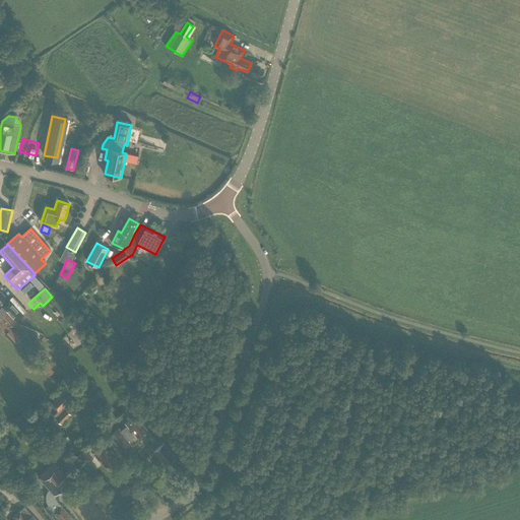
[(76,297),(69,291),(64,299),(71,305),(76,297)]
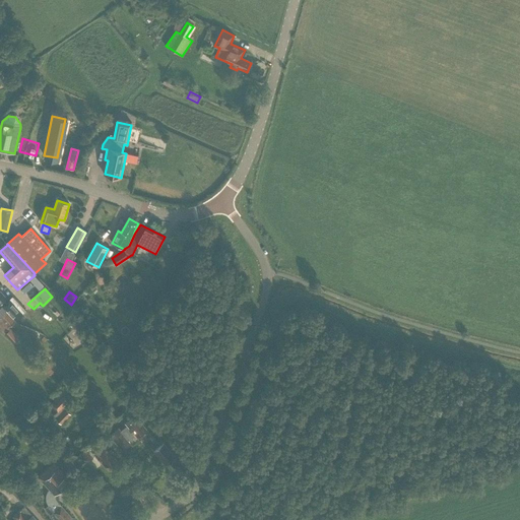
[(8,304),(10,302),(9,300),(8,301),(0,293),(0,318),(0,319),(7,312),(11,308),(8,304)]
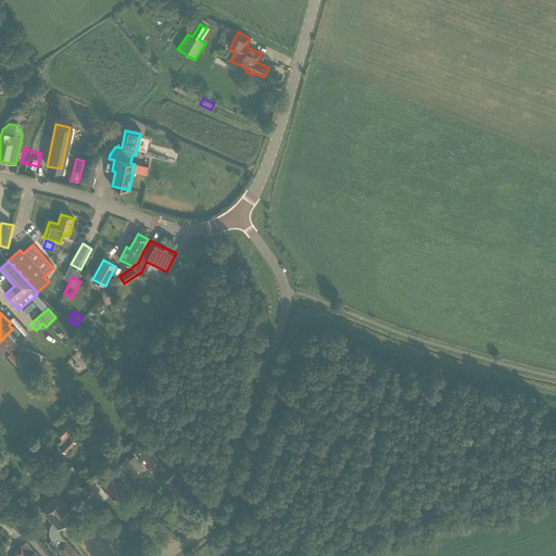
[(12,323),(11,323),(9,325),(12,329),(8,333),(16,343),(24,336),(21,331),(23,328),(15,319),(12,323)]
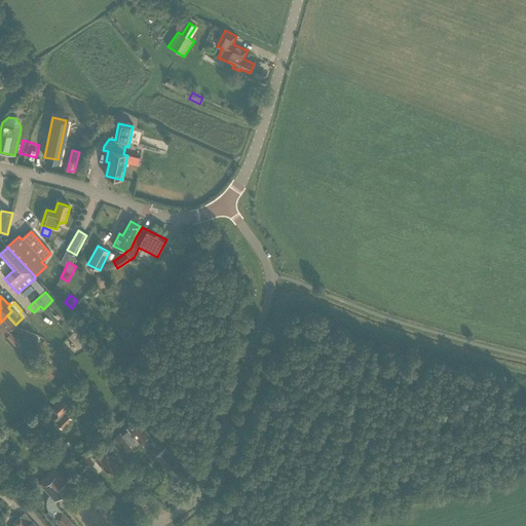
[(54,306),(47,312),(52,318),(60,313),(54,306)]
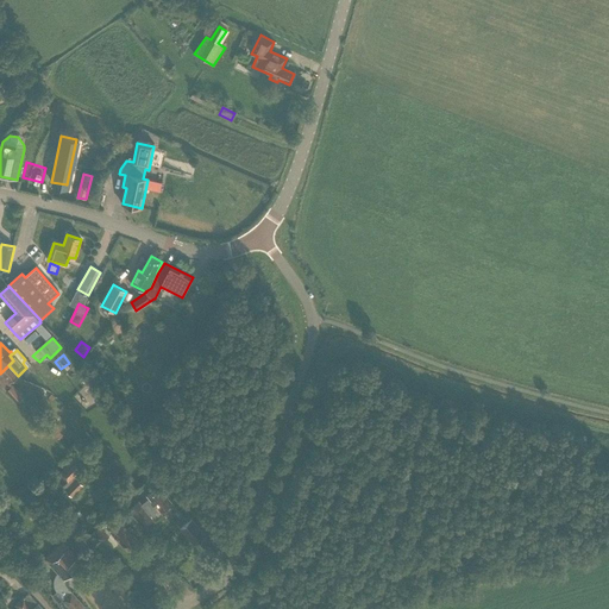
[(8,365),(0,374),(0,372),(0,381),(8,390),(6,391),(14,400),(19,395),(12,387),(13,385),(11,383),(18,376),(8,365)]
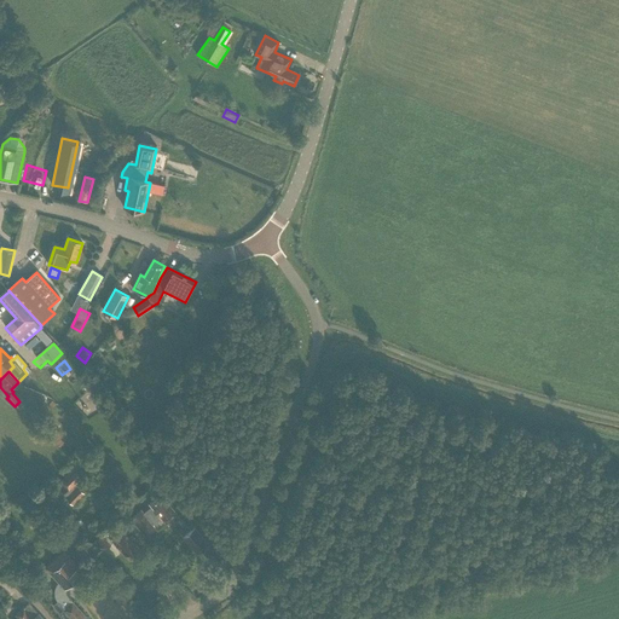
[(62,379),(79,395),(84,389),(68,372),(62,379)]
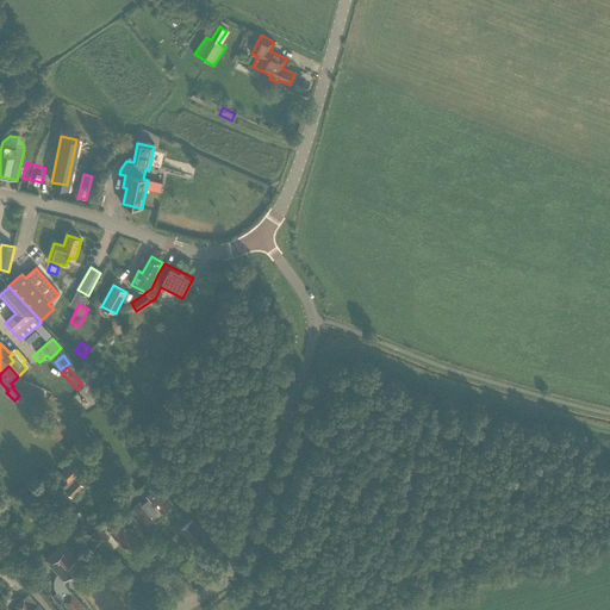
[(62,429),(54,421),(45,430),(56,441),(63,435),(60,431),(62,429)]
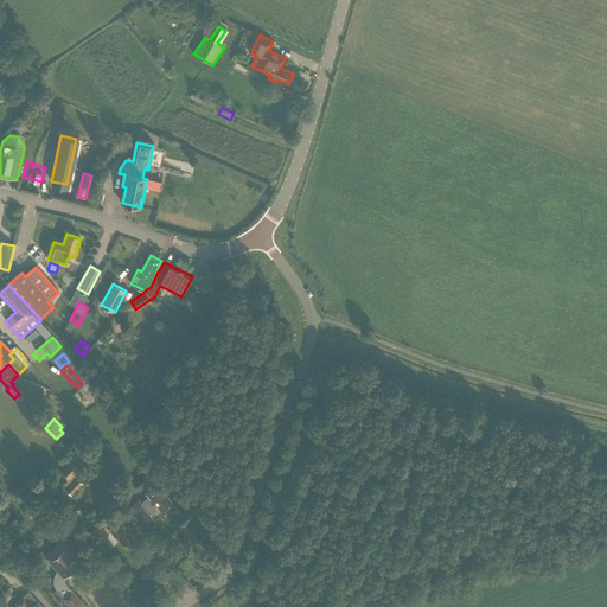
[(140,434),(132,432),(132,433),(128,443),(138,446),(140,434)]
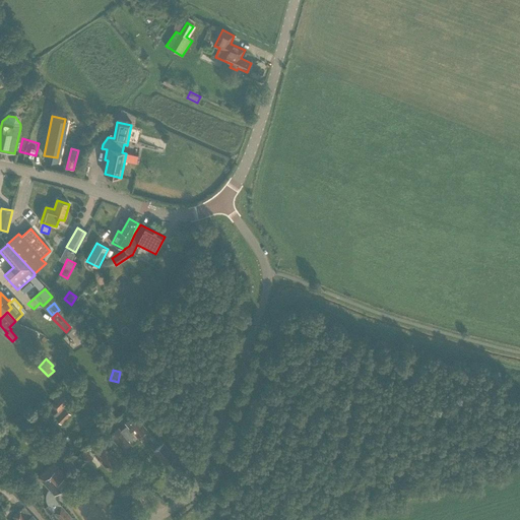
[(59,411),(57,413),(54,416),(61,424),(70,414),(66,410),(66,411),(63,408),(72,399),(65,392),(52,405),(59,411)]
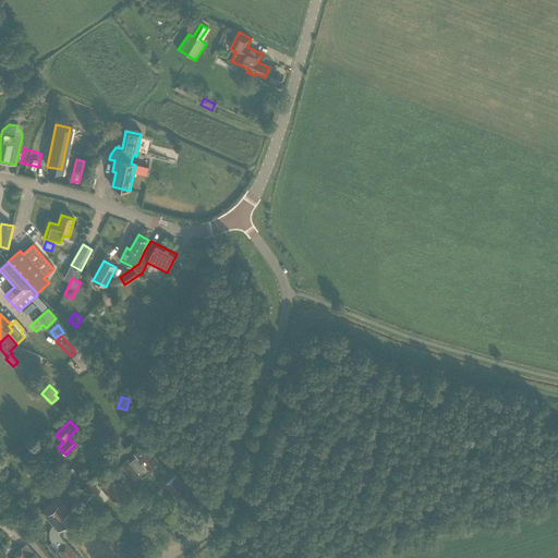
[(145,446),(143,448),(133,455),(135,457),(126,463),(125,461),(118,468),(129,482),(136,475),(135,473),(143,466),(145,470),(157,460),(145,446)]
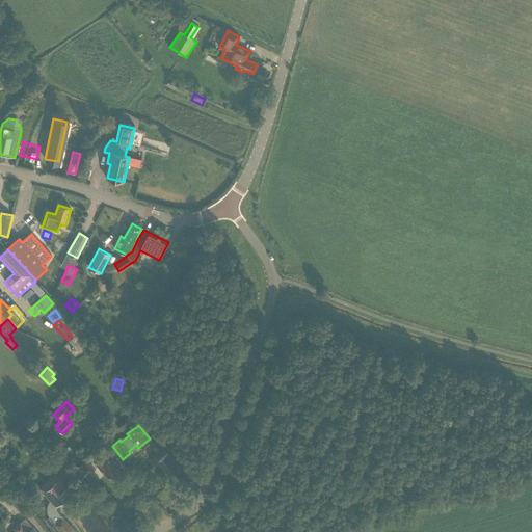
[(71,457),(59,445),(49,454),(60,467),(71,457)]
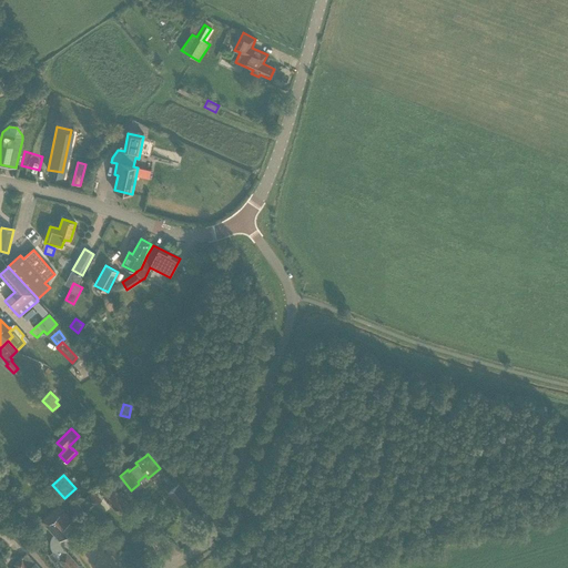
[(128,508),(108,485),(104,480),(87,496),(94,506),(104,497),(120,515),(128,508)]
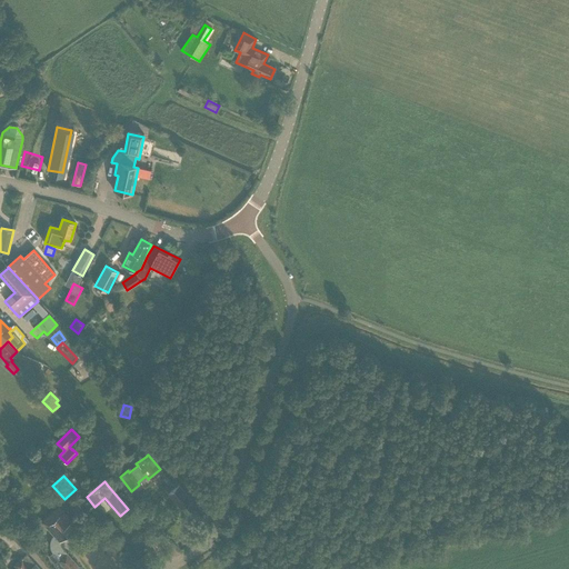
[(91,487),(87,482),(80,488),(86,495),(91,487)]
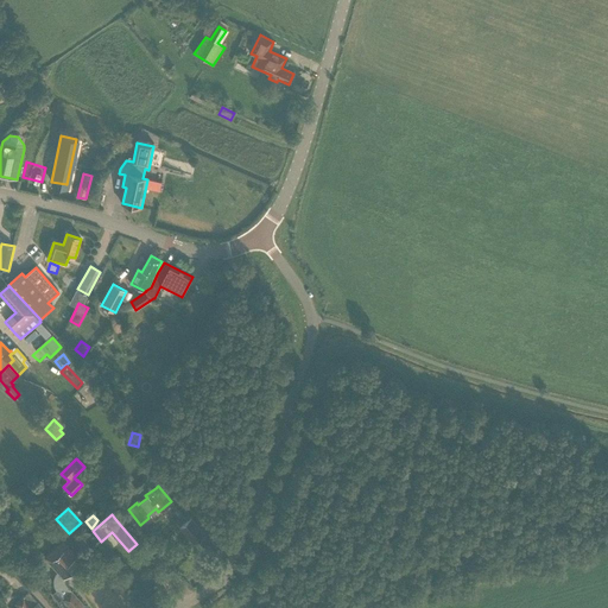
[(179,529),(192,545),(203,537),(190,519),(179,529)]
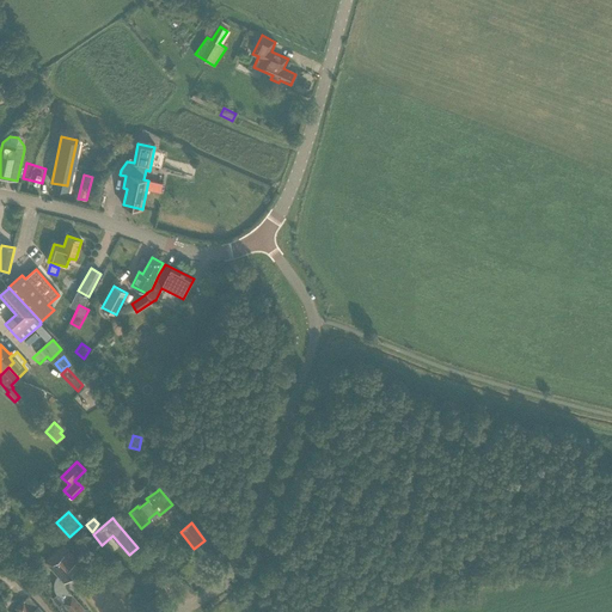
[(57,551),(46,562),(50,567),(59,575),(57,576),(56,577),(55,580),(55,581),(54,582),(54,585),(54,586),(54,587),(55,589),(55,591),(56,592),(56,593),(57,594),(56,595),(57,595),(51,601),(59,609),(63,604),(71,611),(84,611),(86,611),(72,594),(72,595),(66,588),(66,587),(66,586),(66,585),(66,583),(65,582),(75,571),(81,579),(89,573),(83,565),(81,565),(68,550),(63,545),(57,551)]
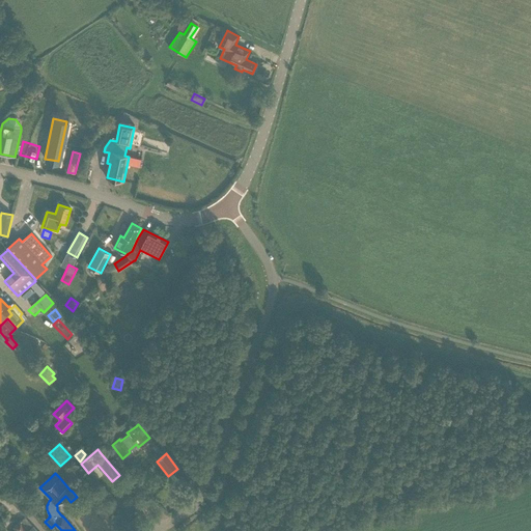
[(12,492),(0,477),(0,492),(5,498),(12,492)]
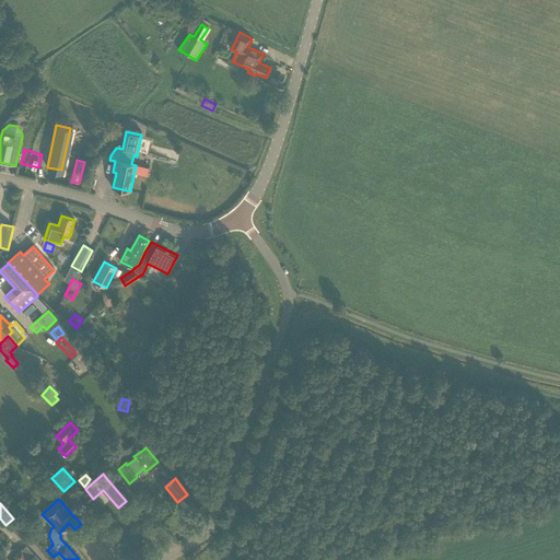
[(19,536),(25,531),(15,521),(10,526),(19,536)]
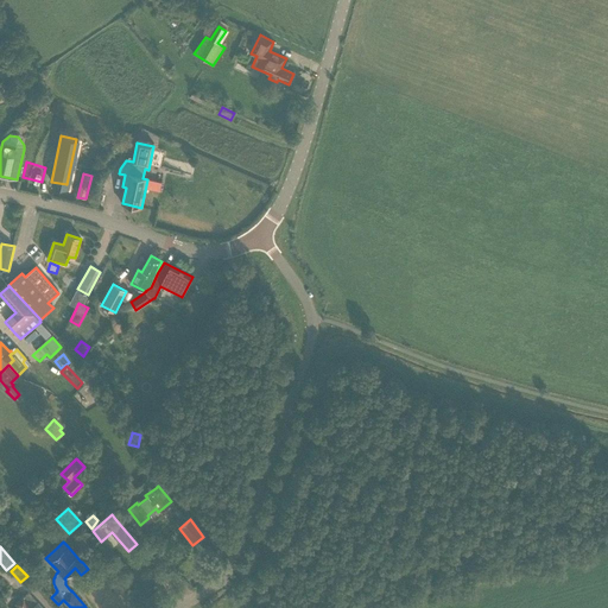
[(169,597),(160,588),(151,595),(158,606),(169,597)]
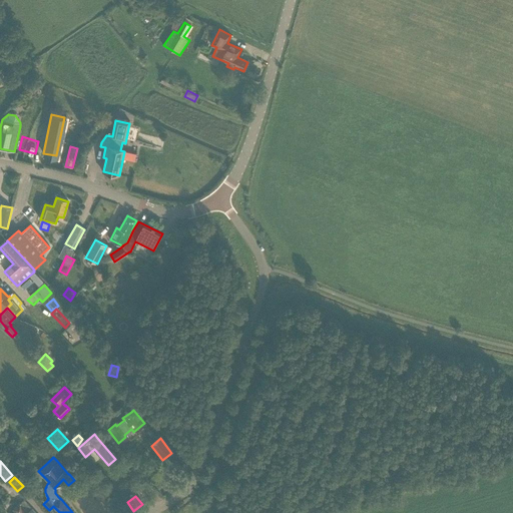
[(27,512),(32,509),(24,501),(22,502),(23,503),(20,505),(20,504),(14,510),(16,512),(14,512),(27,512)]
